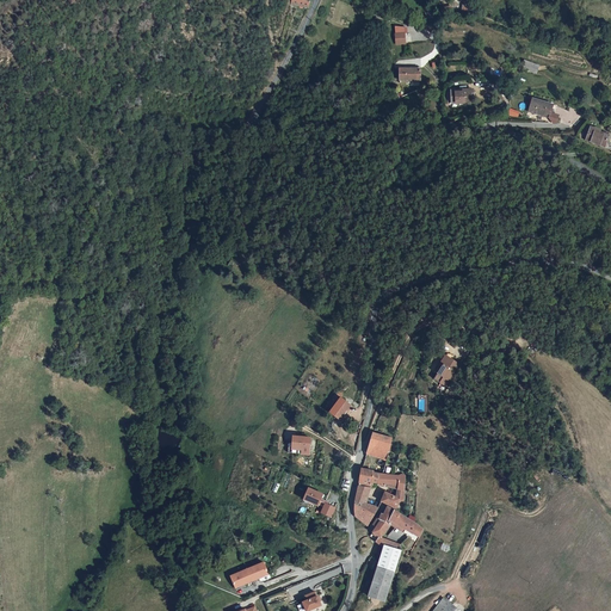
[(294,0),(291,10),(308,14),(312,1),(304,0),(294,0)]
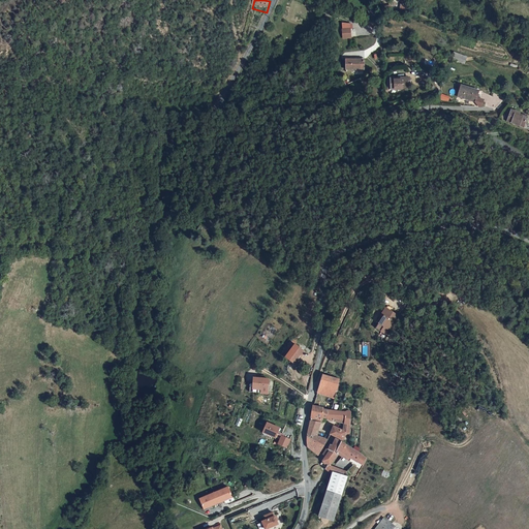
[(343,30),(343,38),(351,38),(350,29),(343,30)]
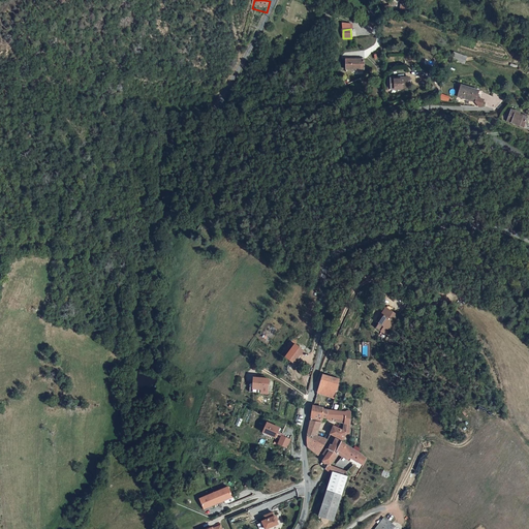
[(389,58),(409,57),(409,52),(411,52),(410,45),(392,47),(392,48),(387,48),(389,58)]
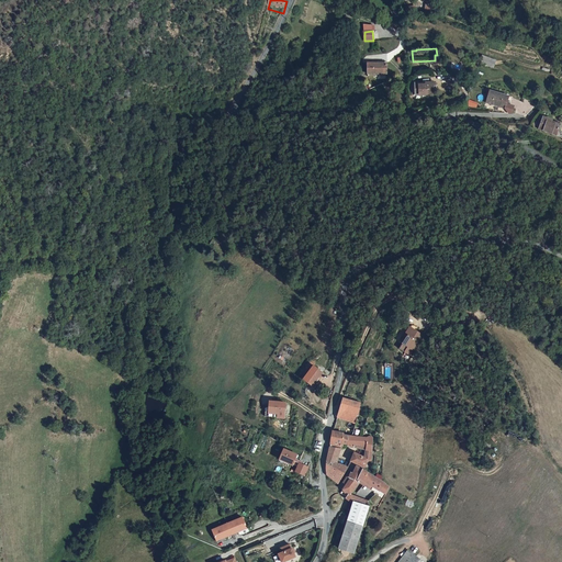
[(368,74),(386,74),(386,62),(373,62),(373,64),(368,64),(368,74)]
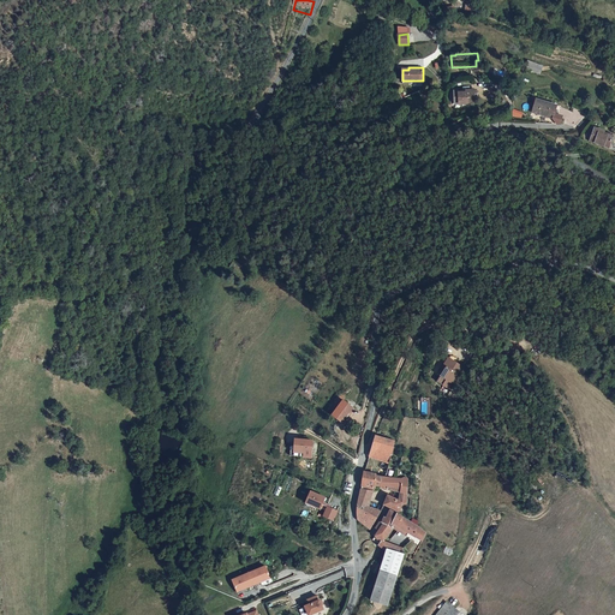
[(455,90),(455,105),(478,103),(477,89),(455,90)]
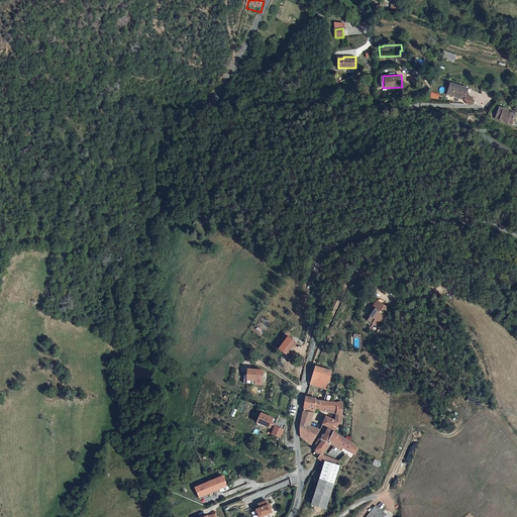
[(442,85),(458,93),(460,98),(462,99),(466,93),(462,91),(466,85),(446,75),(442,85)]
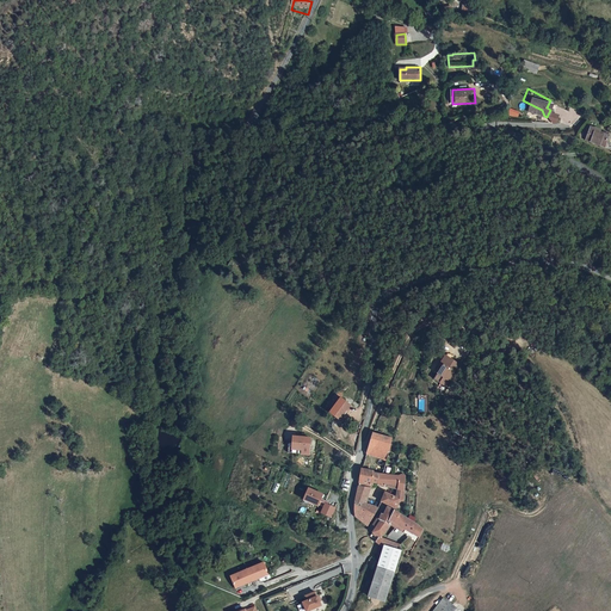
[(511,107),(508,115),(518,118),(520,112),(511,107)]
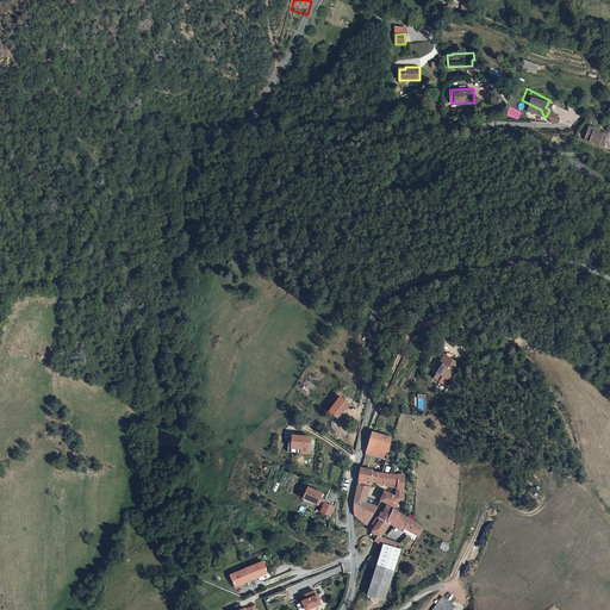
[(580,139),(598,147),(602,138),(593,135),(595,131),(585,128),(580,139)]
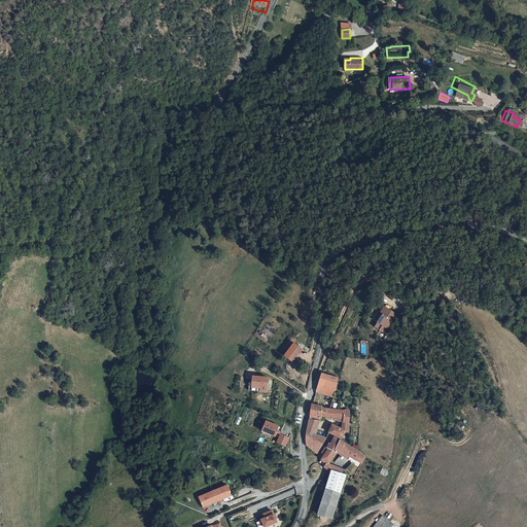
[(379,310),(388,317),(402,301),(397,295),(398,294),(395,291),(394,291),(393,291),(391,292),(380,306),(382,307),(379,310)]
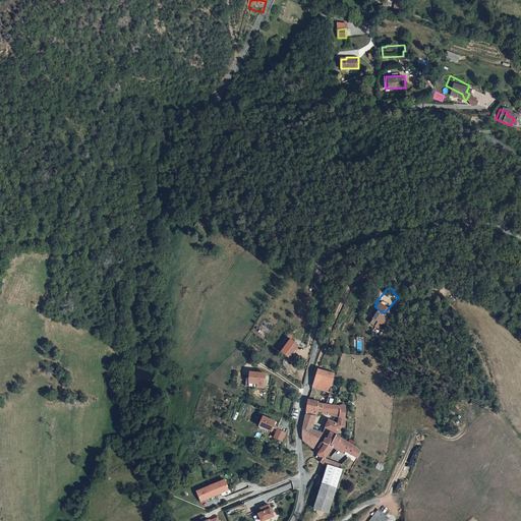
[(290,357),(299,345),(291,339),(282,352),(290,357)]
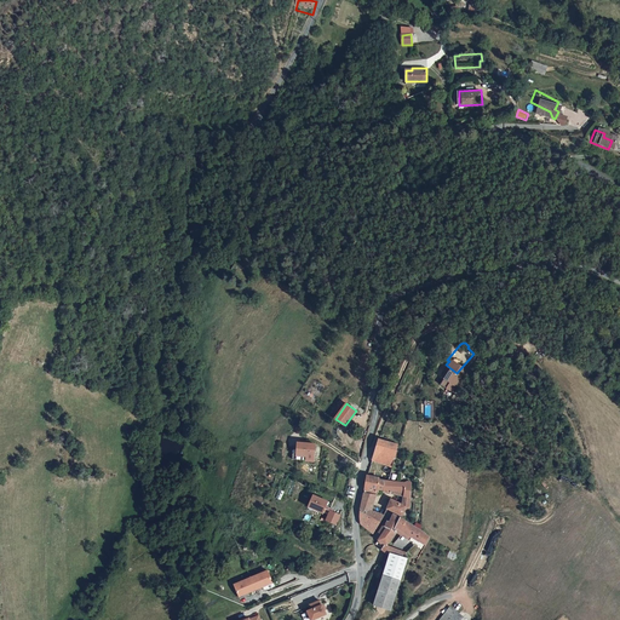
[(394,468),(396,457),(399,446),(380,437),(377,448),(373,459),(394,468)]
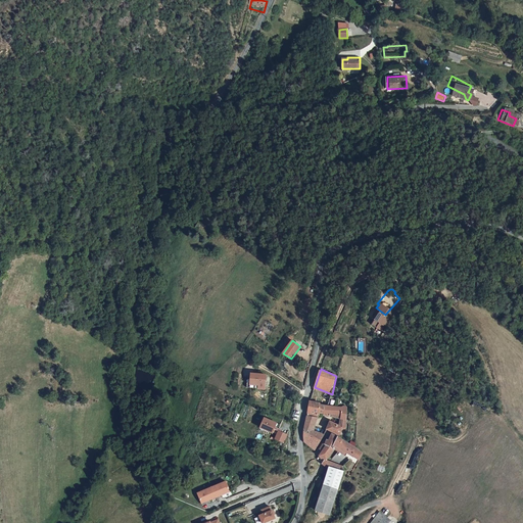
[(266,374),(251,372),(251,377),(250,383),(258,383),(258,387),(265,387),(266,374)]
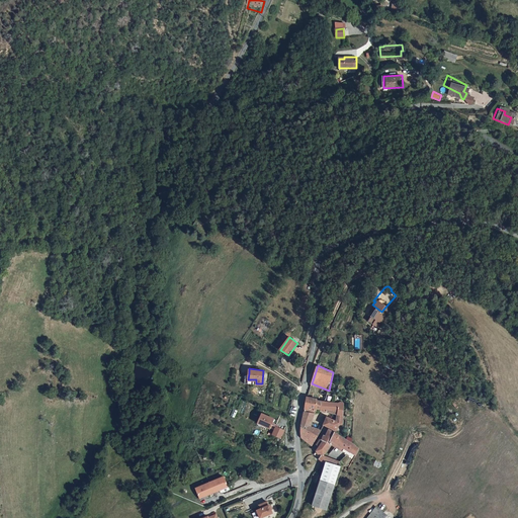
[(248,379),(249,373),(245,373),(244,382),(256,383),(256,379),(248,379)]
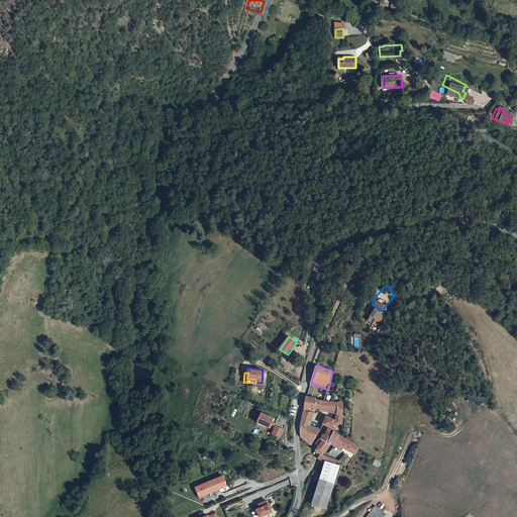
[(321,409),(323,397),(307,394),(306,398),(302,411),(310,412),(311,407),(321,409)]
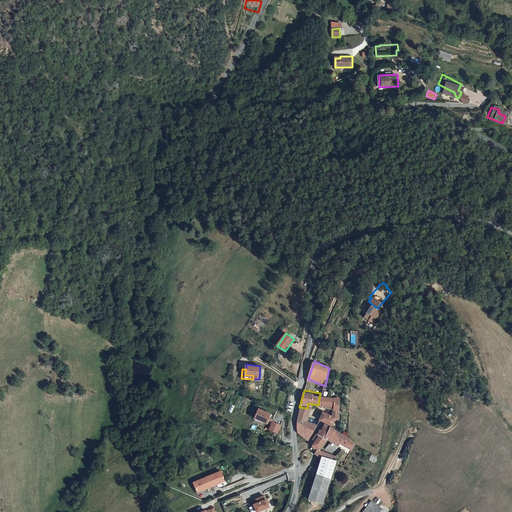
[(321,421),(332,426),(336,419),(339,420),(342,396),(339,395),(339,397),(320,393),(318,405),(318,406),(324,407),(325,405),(335,408),(333,417),(325,414),(321,421)]
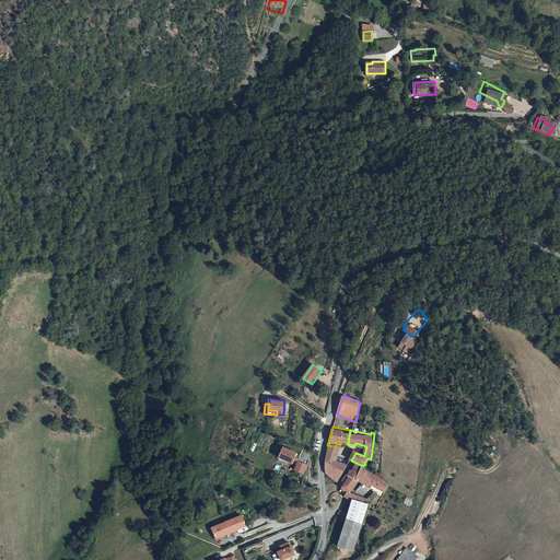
[(326,453),(334,454),(336,446),(327,445),(327,447),(326,453)]
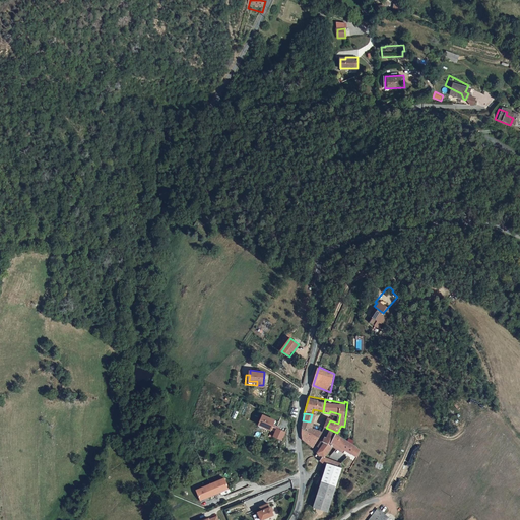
[(262,415),(258,425),(270,430),(272,426),(274,420),(262,415)]
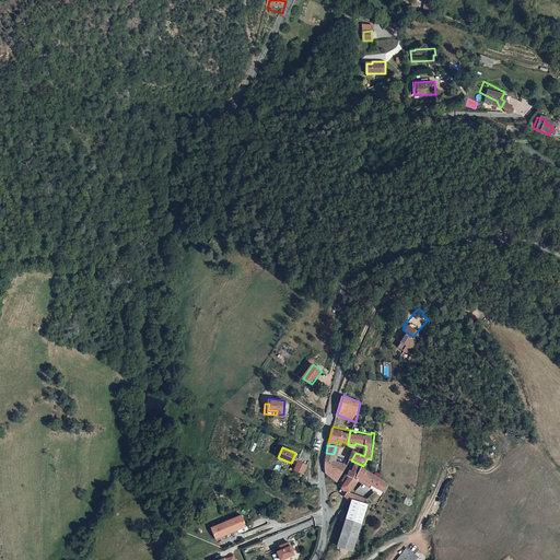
[(330,475),(337,482),(351,461),(339,455),(334,454),(326,453),(326,457),(326,464),(327,471),(330,475)]
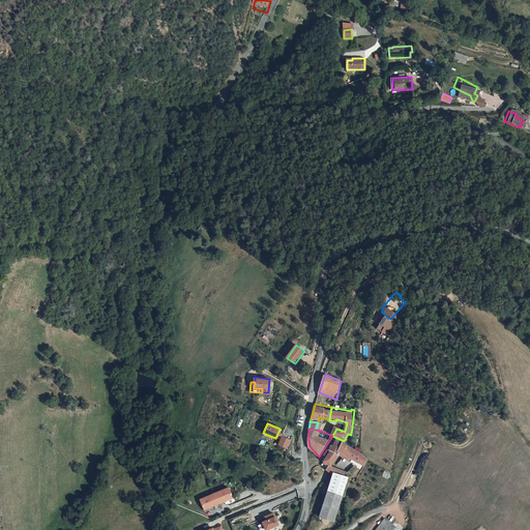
[(290,440),(282,436),(280,440),(278,444),(287,448),(290,440)]
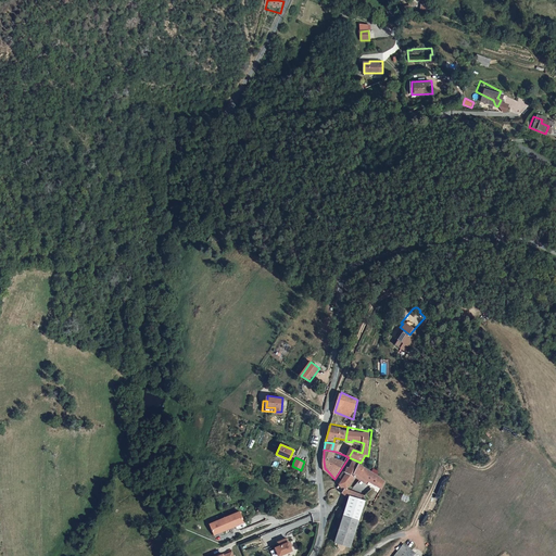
[(338,483),(344,488),(356,474),(361,465),(354,459),(351,466),(349,465),(345,470),(343,469),(340,475),(338,475),(336,478),(340,481),(338,483)]
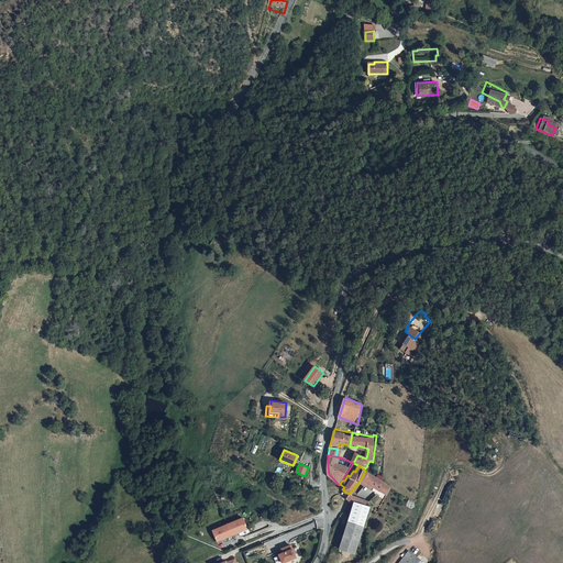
[(382,493),(386,486),(386,485),(365,471),(361,479),(382,494),(382,493)]
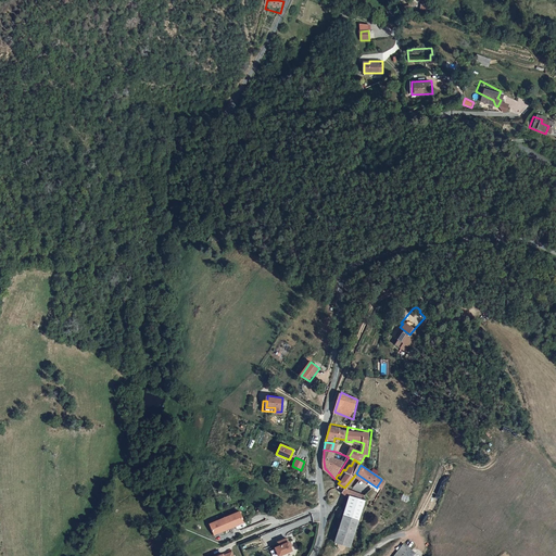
[(387,483),(381,480),(377,487),(381,490),(387,483)]
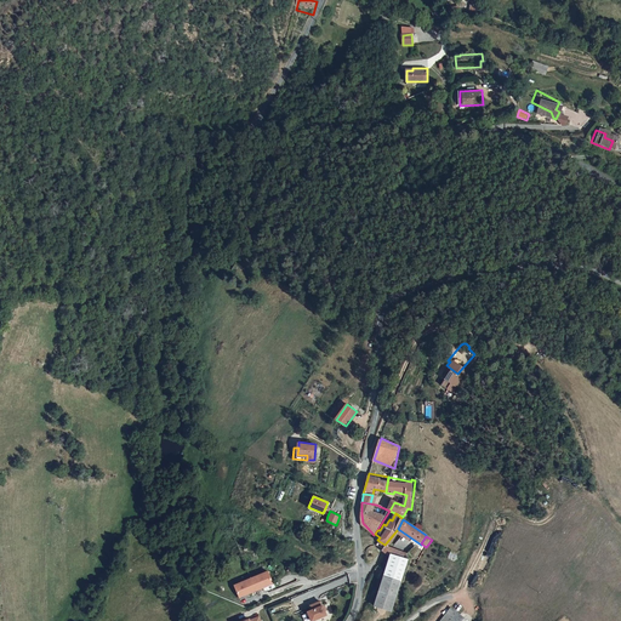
[(382,551),(385,545),(377,540),(375,543),(382,551)]
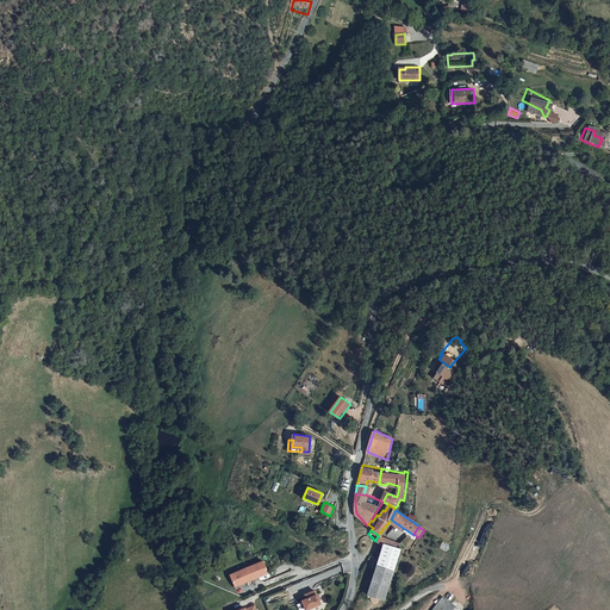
[(410,541),(408,539),(402,542),(378,535),(375,541),(377,542),(385,547),(385,545),(402,551),(410,541)]
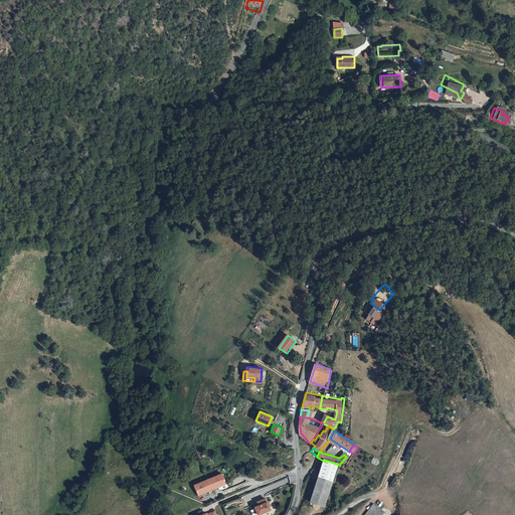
[(325,460),(325,462),(312,501),(326,506),(339,465),(325,460)]
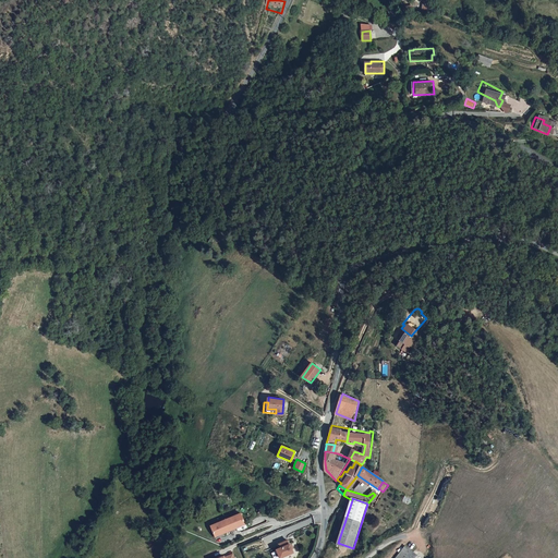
[(241,512),(210,524),(215,535),(245,522),(241,512)]
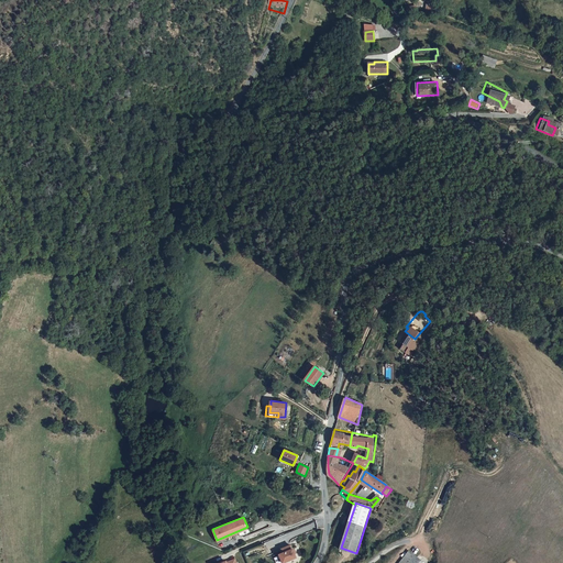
[(284,552),(280,553),(284,562),(297,556),(294,548),(294,549),(291,544),(283,548),(284,552)]
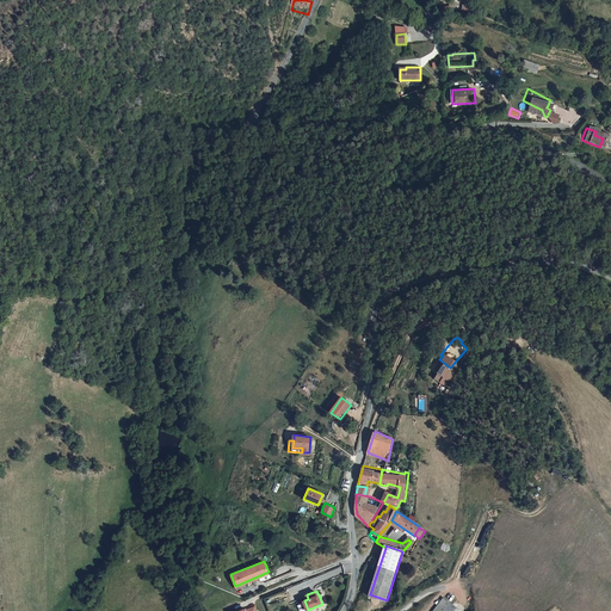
[(466,610),(444,596),(432,610),(466,610)]
